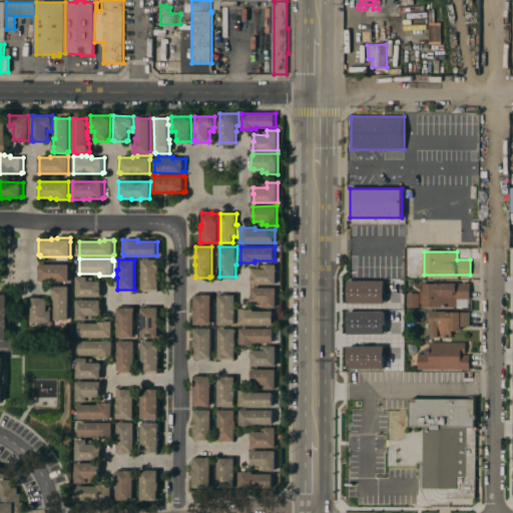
[(141,260),(159,260),(159,278),(158,278),(158,290),(157,290),(157,291),(142,291),(142,289),(141,289),(141,260)]
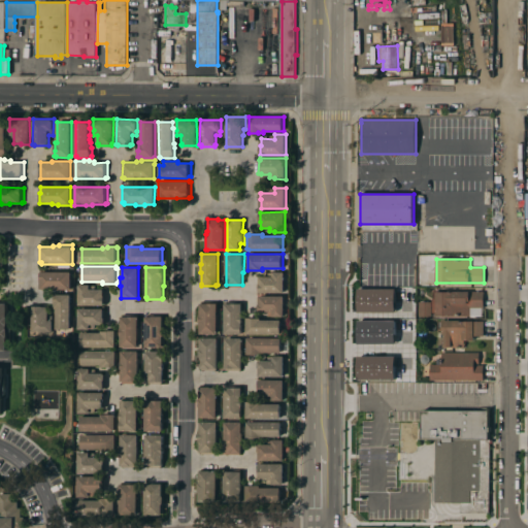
[(72,271),(72,289),(61,289),(61,290),(54,290),(54,289),(41,289),(41,288),(39,288),(39,273),(41,273),(41,271),(72,271)]
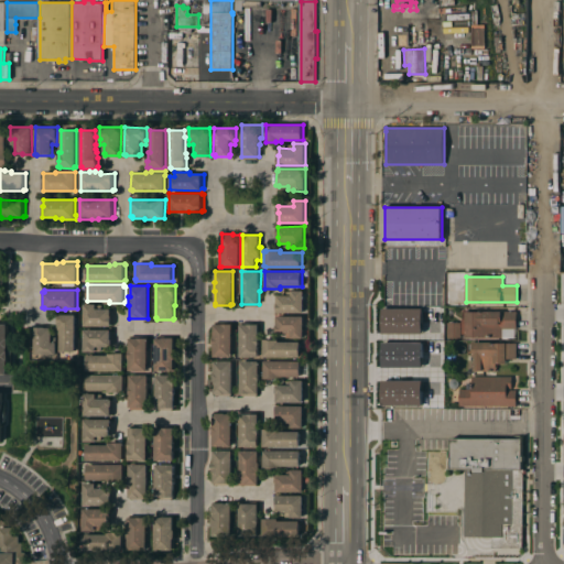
[(278,313),(278,302),(278,295),(293,295),(293,291),(304,291),(304,312),(278,313)]
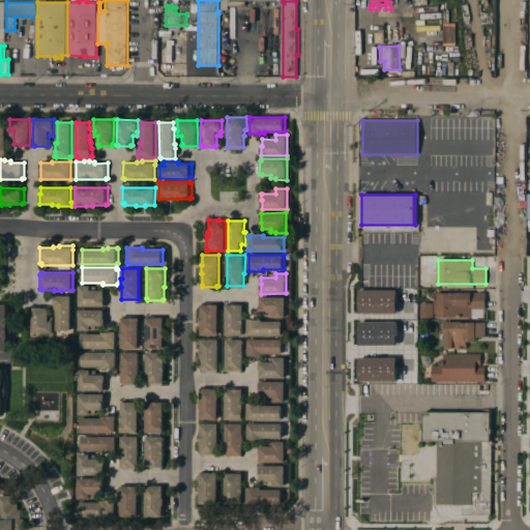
[(79,286),(90,286),(95,287),(95,290),(105,290),(105,291),(107,291),(107,305),(105,305),(105,306),(79,306),(79,286)]
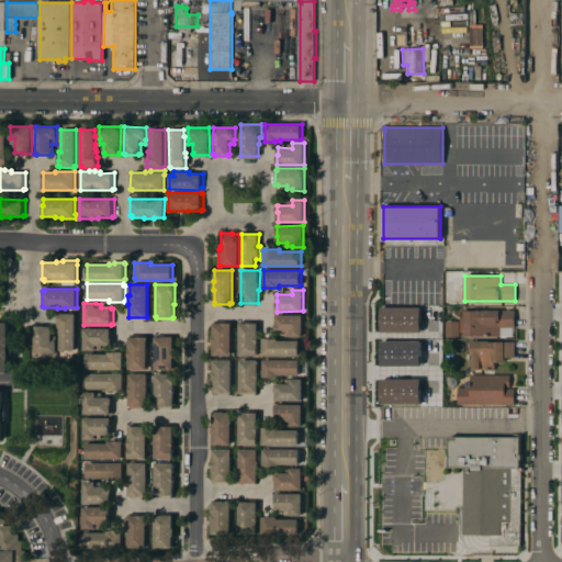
[(420,333),(422,307),(381,307),(380,332),(420,333)]
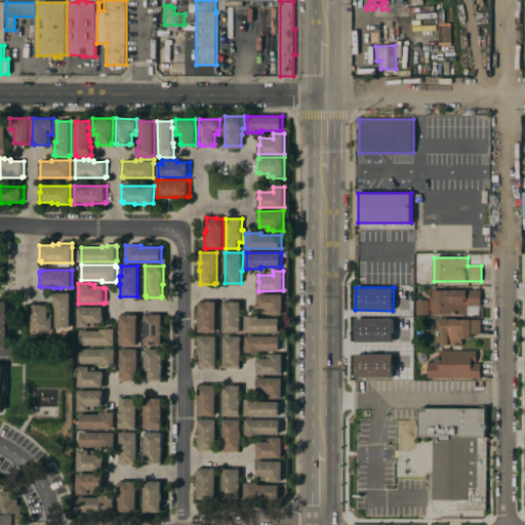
[(432,290),(481,289),(481,306),(479,306),(479,314),(434,315),(434,310),(430,310),(430,314),(417,314),(416,299),(429,299),(431,296),(432,290)]
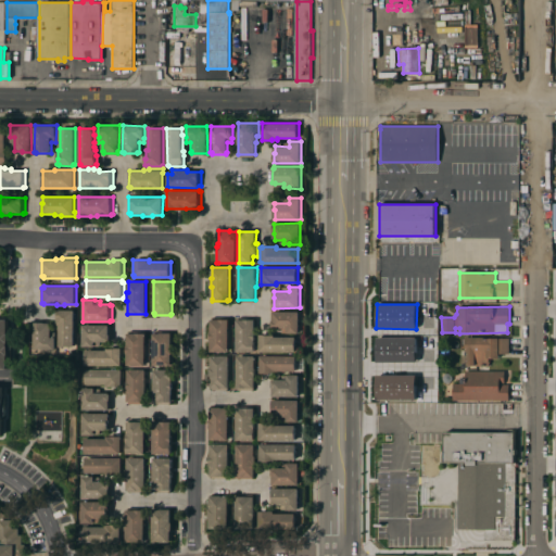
[(75,346),(61,346),(61,325),(59,325),(59,310),(75,310),(75,346)]
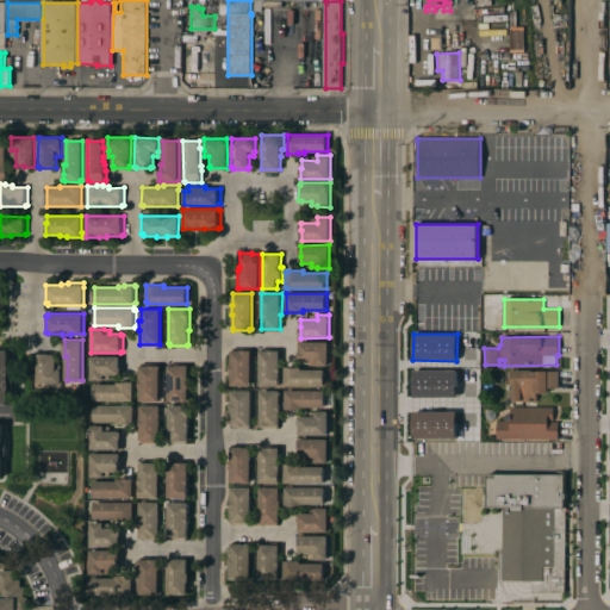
[(329,342),(329,366),(316,366),(316,363),(311,363),(311,360),(299,360),(299,352),(300,352),(300,342),(329,342)]
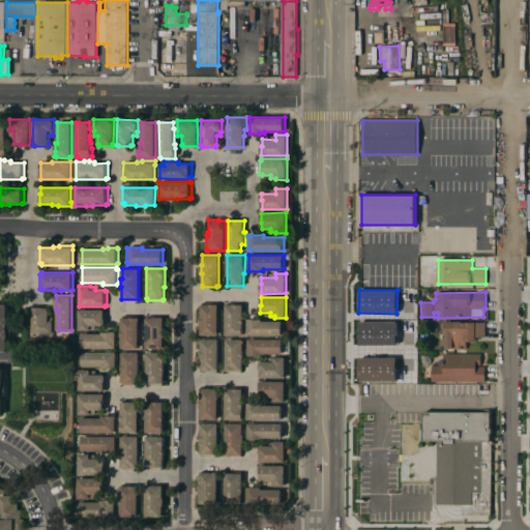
[(0,303),(1,303),(1,304),(8,304),(7,318),(8,318),(8,324),(10,324),(10,333),(8,333),(8,337),(7,337),(7,352),(0,351),(0,303)]
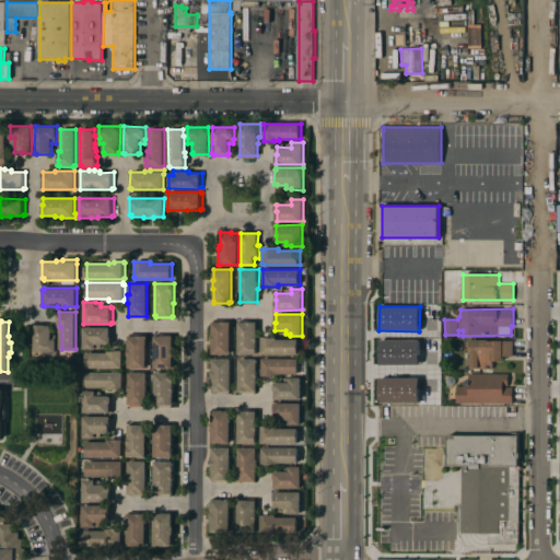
[(212,353),(212,342),(212,334),(213,334),(212,322),(230,322),(231,353),(212,353)]
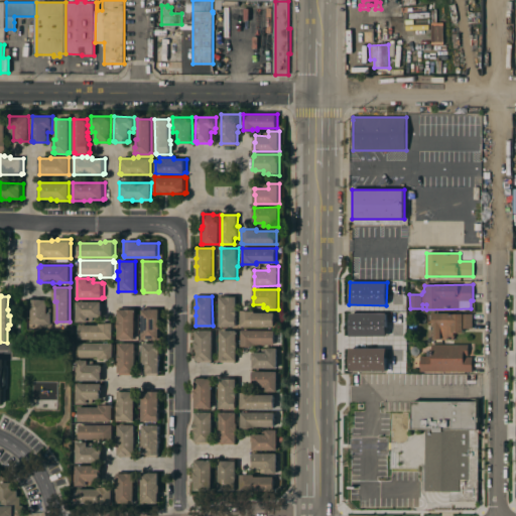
[(221,296),(237,296),(237,307),(238,307),(238,315),(237,315),(237,327),(220,327),(221,296)]
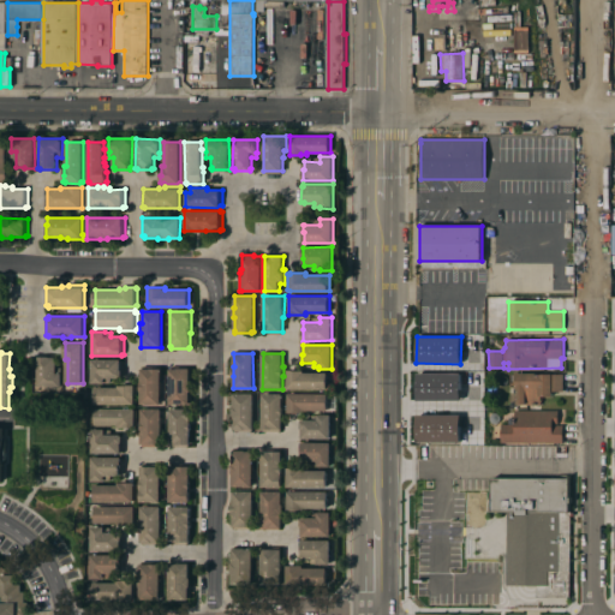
[(39,356),(51,356),(51,357),(58,357),(58,368),(63,368),(63,386),(39,386),(39,356)]
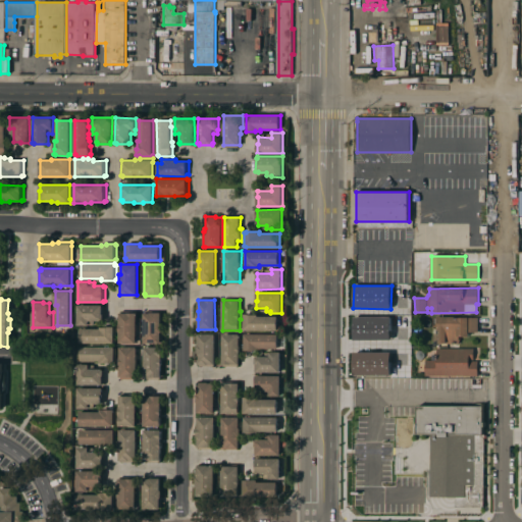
[(102,305),(102,306),(104,306),(104,319),(102,319),(102,320),(94,320),(94,324),(89,324),(89,325),(77,325),(77,305),(102,305)]
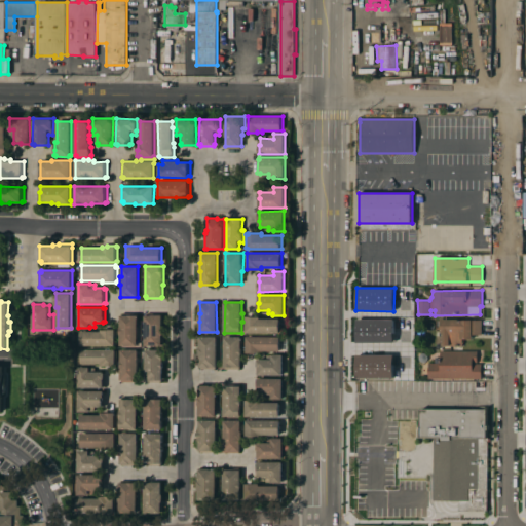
[(138,345),(120,346),(120,335),(120,327),(120,314),(138,314),(138,345)]
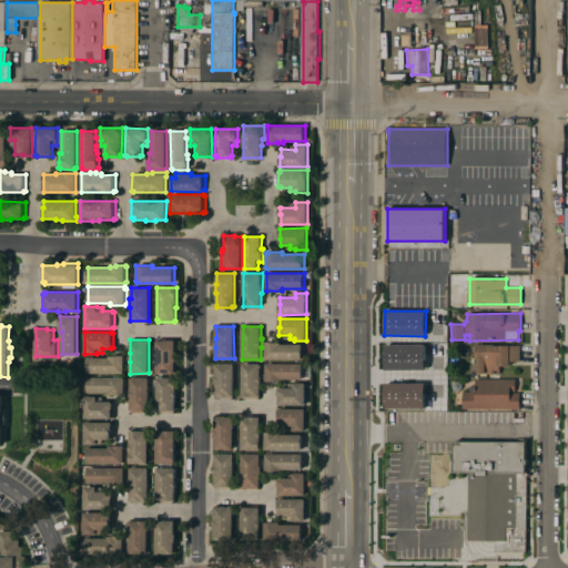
[(156,341),(164,341),(164,340),(175,340),(175,355),(176,355),(176,358),(178,358),(178,369),(175,369),(175,374),(156,374),(156,341)]
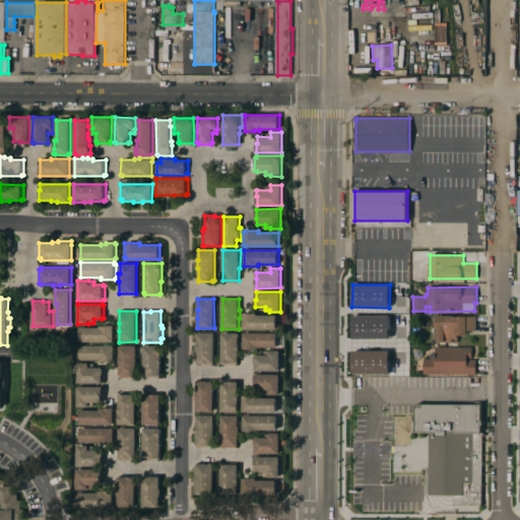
[(244,329),(244,312),(249,312),(249,313),(258,313),(258,315),(278,315),(277,329),(244,329)]
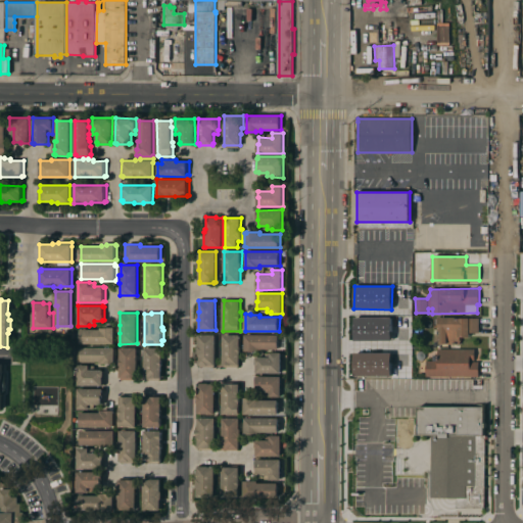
[(479,332),(470,333),(470,336),(460,336),(460,343),(440,343),(440,329),(433,329),(433,319),(439,319),(439,317),(459,317),(459,318),(479,318),(479,332)]
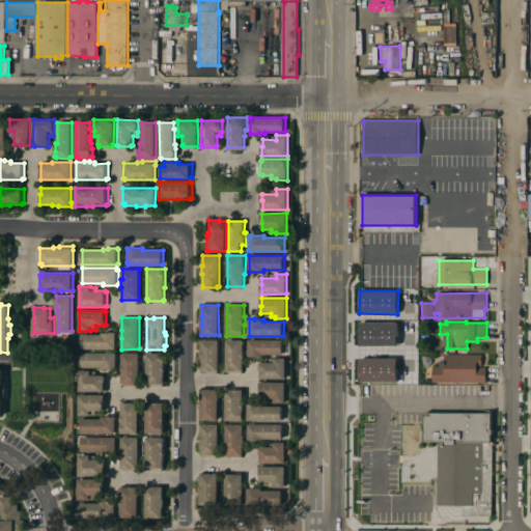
[(397,323),(359,323),(359,345),(397,345),(397,323)]
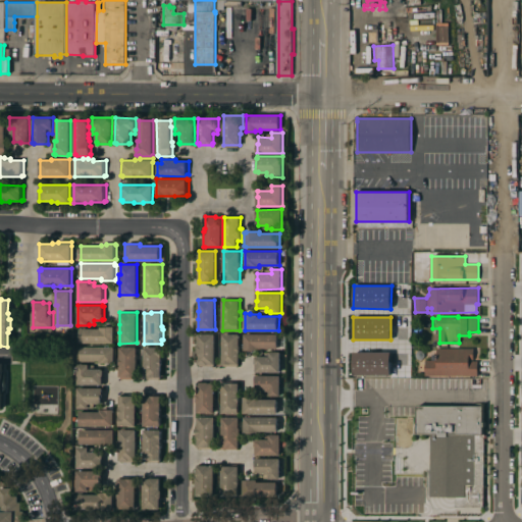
[(101,328),(101,326),(108,326),(114,326),(114,327),(115,327),(115,342),(114,342),(114,343),(81,343),(81,328),(101,328)]
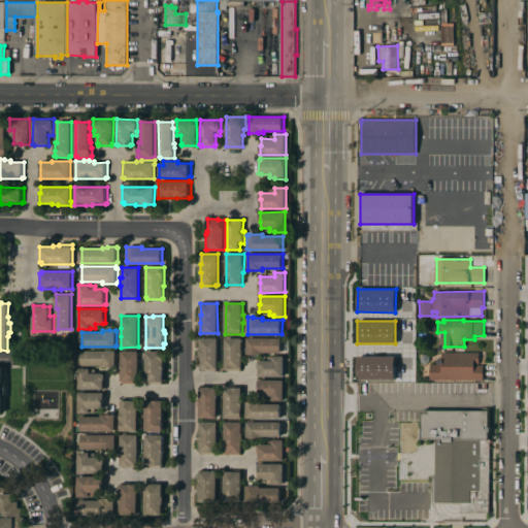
[(217,370),(201,370),(201,368),(200,368),(200,357),(199,357),(199,349),(200,349),(200,337),(218,337),(217,370)]
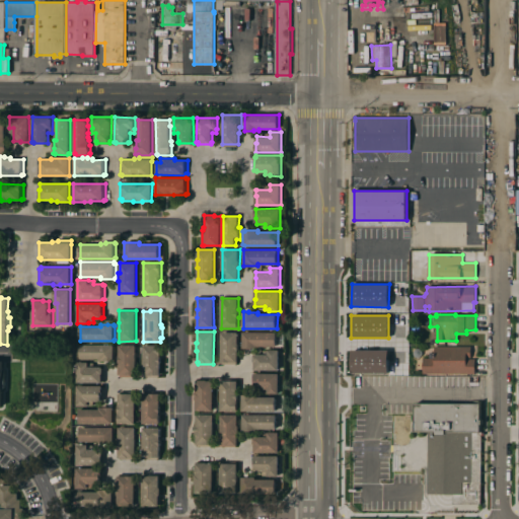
[(238,331),(238,334),(239,334),(239,351),(237,351),(237,364),(223,364),(223,362),(221,362),(222,331),(238,331)]
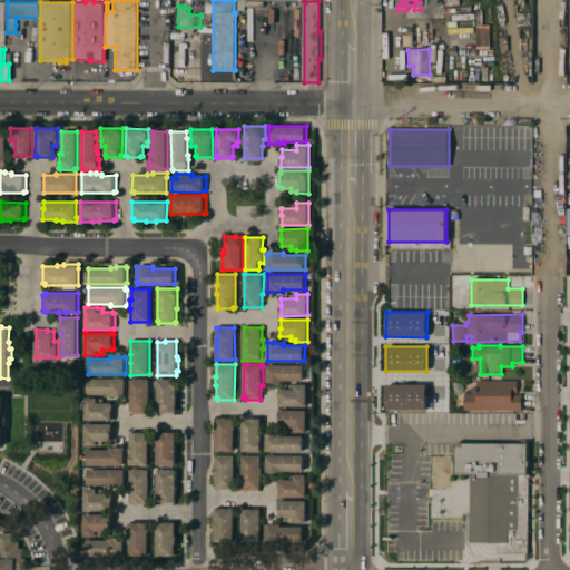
[(305,365),(304,380),(285,379),(285,381),(276,381),(276,382),(267,381),(267,364),(305,365)]
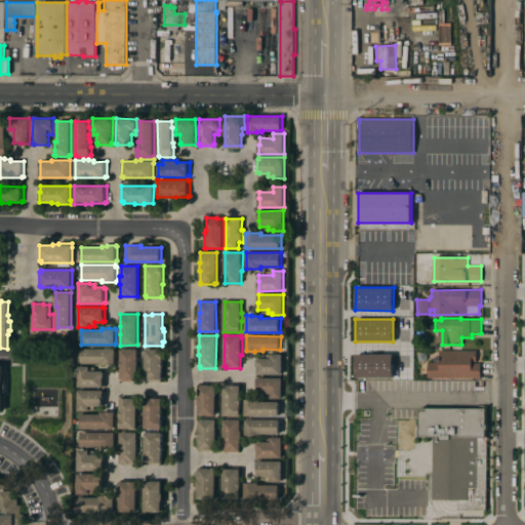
[(115,349),(115,350),(116,350),(116,365),(108,365),(101,365),(101,364),(98,364),(98,363),(95,362),(95,363),(81,363),(81,349),(115,349)]
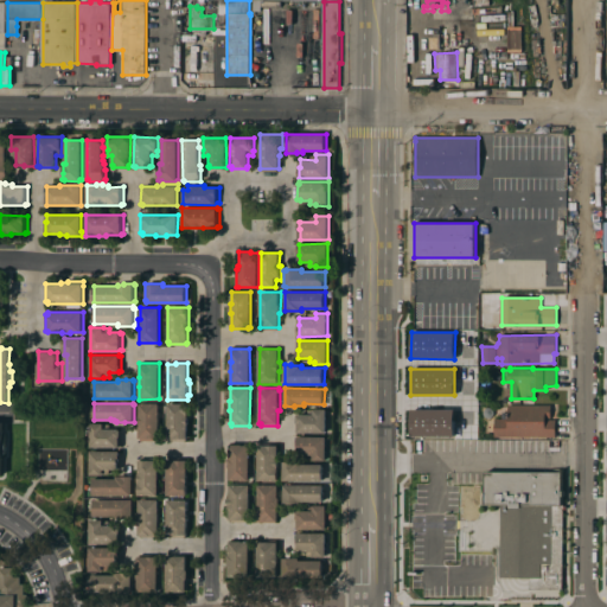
[(159,438),(158,438),(158,441),(140,440),(140,438),(139,438),(139,425),(138,425),(139,415),(139,403),(159,403),(159,438)]
